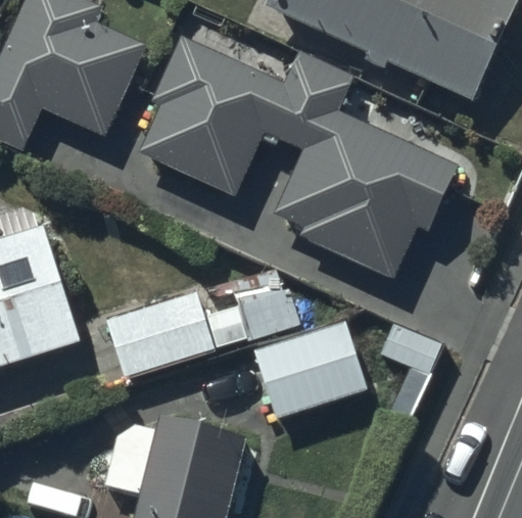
[(103,134),(144,46),(93,22),(101,5),(90,0),(25,0),(0,53),(0,139),(24,150),(43,107),(103,134)]
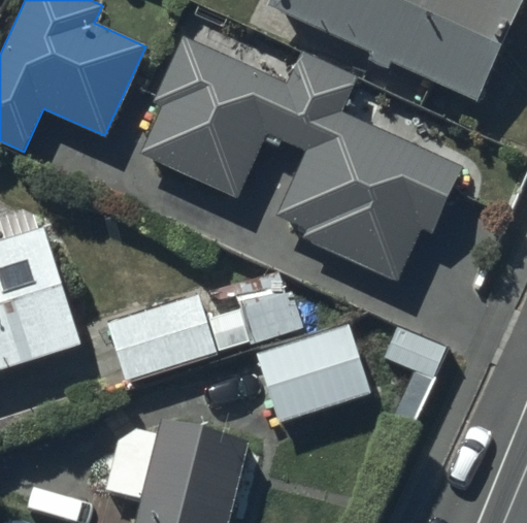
[(478,101),(523,0),(272,0),(269,7),(371,54),(367,61),(390,70),(393,63),(478,101)]
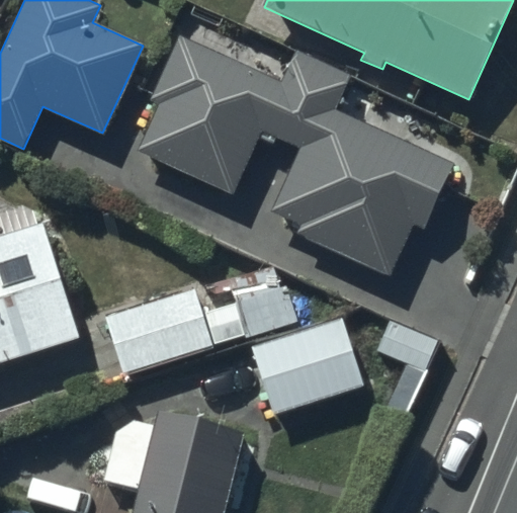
[(455,160),(335,107),(350,74),(295,51),(283,80),(179,34),(151,100),(160,104),(139,151),(234,192),(258,137),(274,144),(277,136),(300,146),(271,212),(302,226),(297,234),(393,275),(415,223),(426,228),(455,160)]
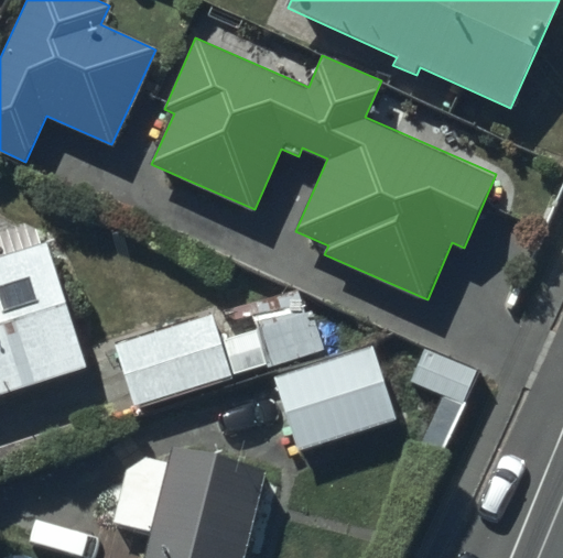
[(0,394),(86,367),(46,243),(45,243),(38,220),(0,232),(0,394)]
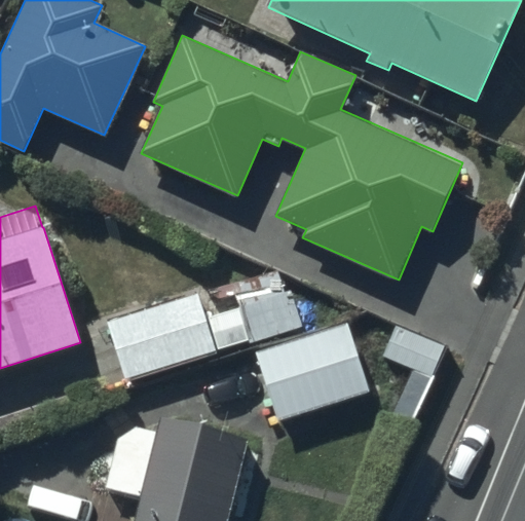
[(196,294),(107,321),(124,379),(253,340),(253,341),(304,325),(294,289),(287,291),(279,266),(241,278),(240,274),(194,288),(196,294)]
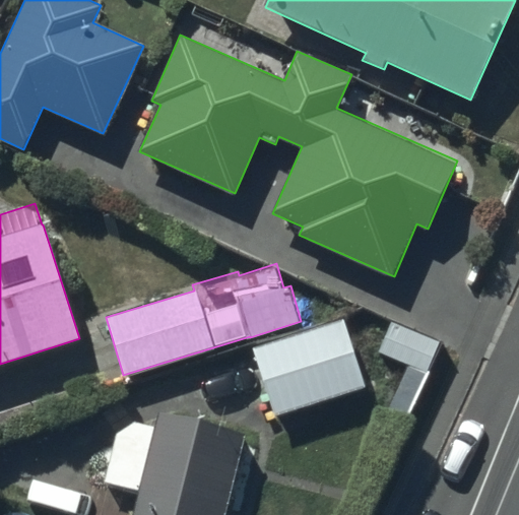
[(363,371),(343,316),(252,348),(276,417),(379,382),(373,367),(363,371)]
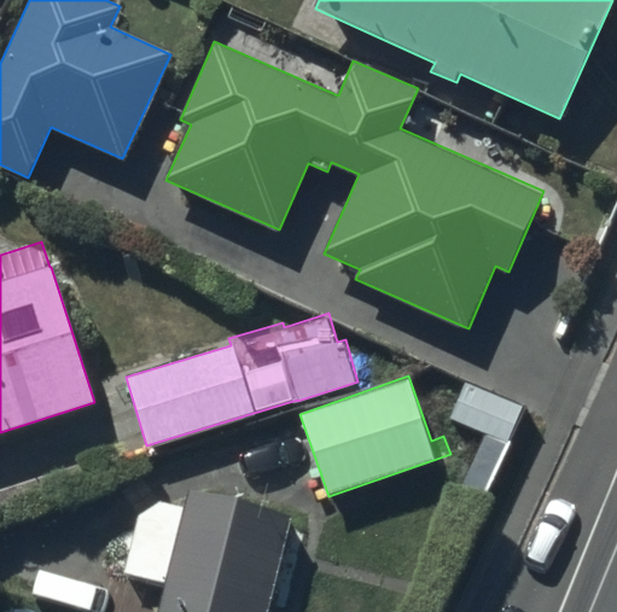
[(524,407),(465,380),(449,415),(484,431),(459,487),(483,499),(524,407)]
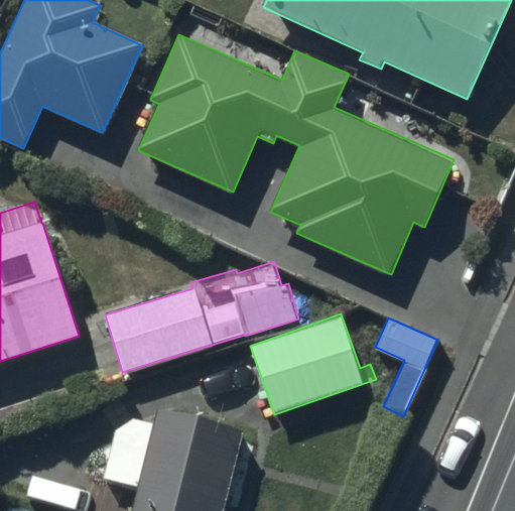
[(223,510),(243,432),(159,412),(157,423),(156,423),(154,422),(153,421),(152,421),(151,420),(150,420),(148,420),(147,419),(146,419),(145,419),(143,419),(142,419),(141,419),(139,419),(138,419),(137,419),(136,419),(134,419),(133,420),(132,420),(131,420),(129,421),(128,421),(127,422),(126,422),(125,423),(124,424),(122,424),(121,425),(120,426),(119,427),(118,427),(117,428),(117,429),(116,430),(104,479),(137,487),(130,510),(223,510)]
